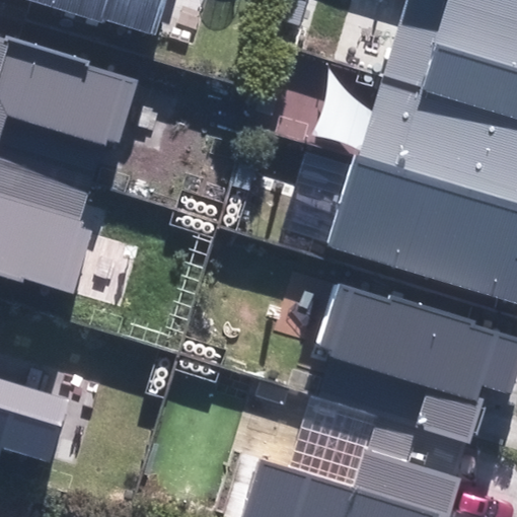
[(23,0),(167,40),(179,0),(23,0)]
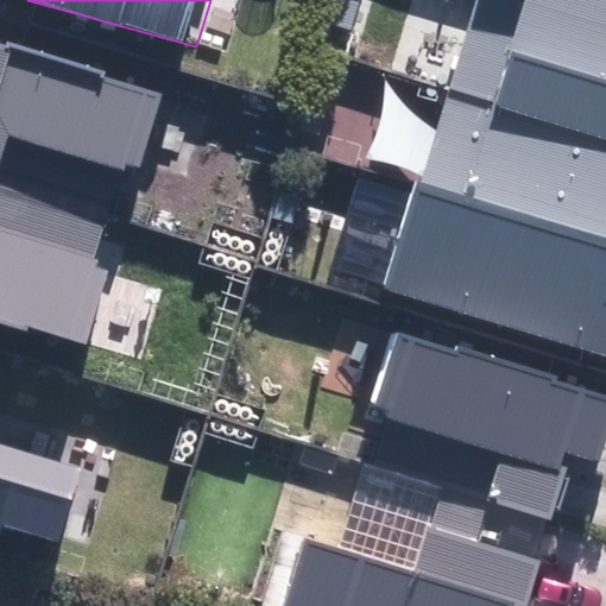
[(605,229),(605,0),(475,0),(422,172),(605,229)]
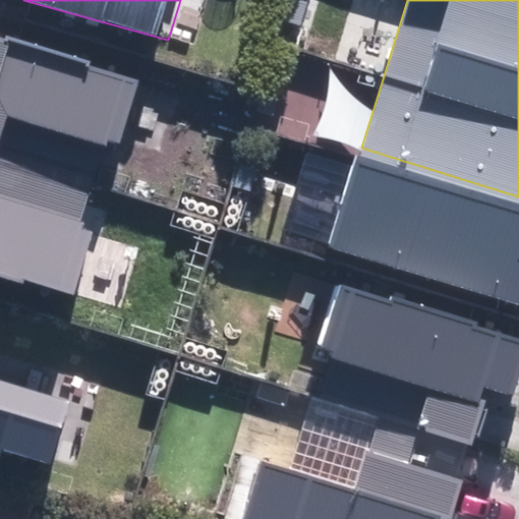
[(0,116),(11,120),(117,152),(139,79),(0,38),(0,116)]
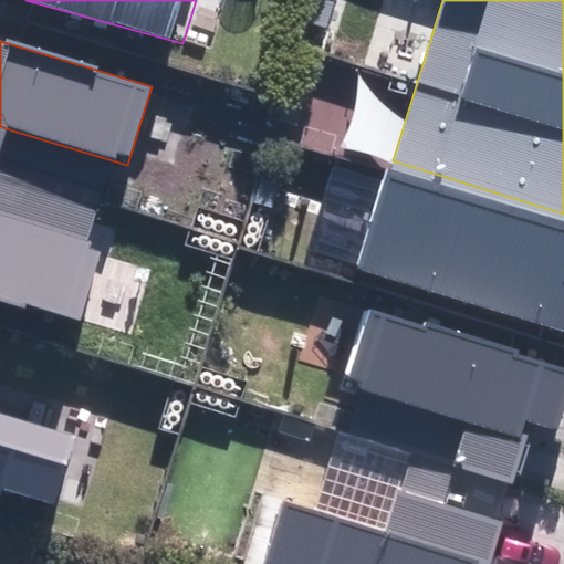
[(12,131),(0,126),(0,304),(79,329),(103,248),(90,243),(103,198),(1,168),(12,131)]
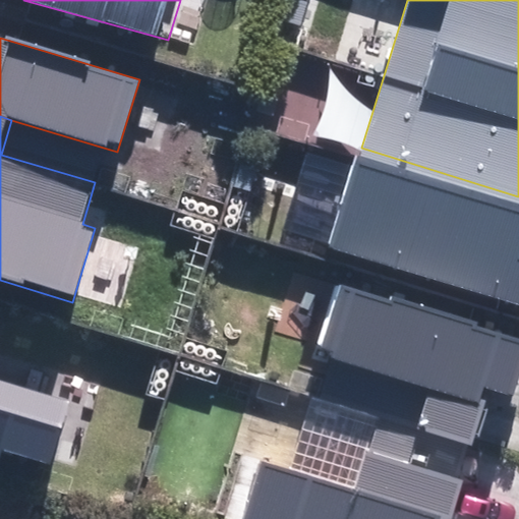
[(518,210),(348,161),(324,247),(518,303),(518,258),(518,255),(518,210)]
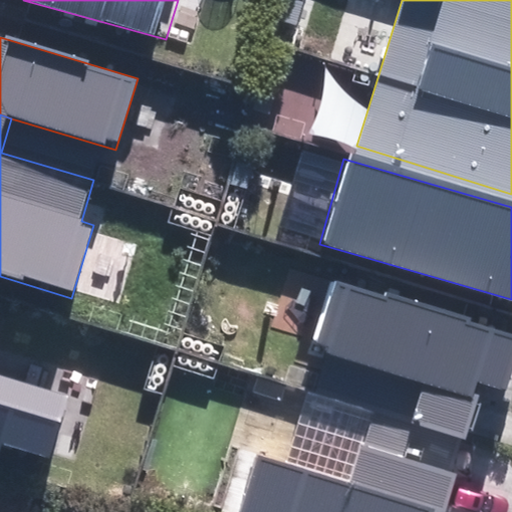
[(402,415),(466,436),(483,385),(506,392),(511,374),(511,332),(334,274),(309,349),(413,384),(402,415)]
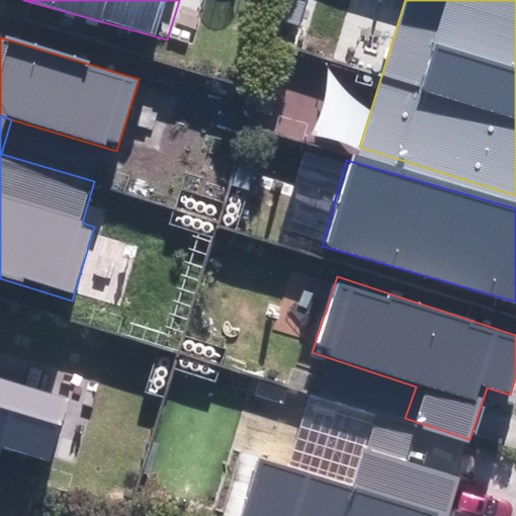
[(0,455),(46,471),(70,401),(0,377),(0,455)]
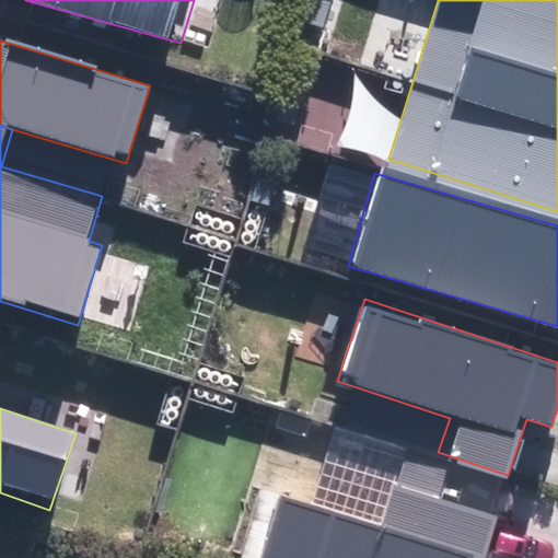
[(472,557),(488,512),(441,497),(451,467),(403,451),(379,526),(281,495),(253,557),(472,557)]
